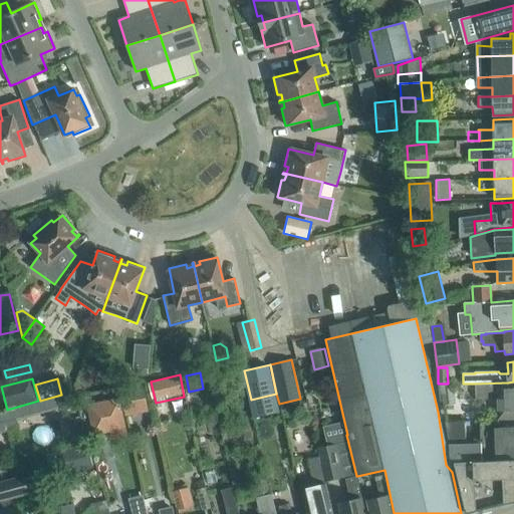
[(513,382),(497,383),(475,383),(475,400),(497,399),(498,420),(513,419),(513,382)]
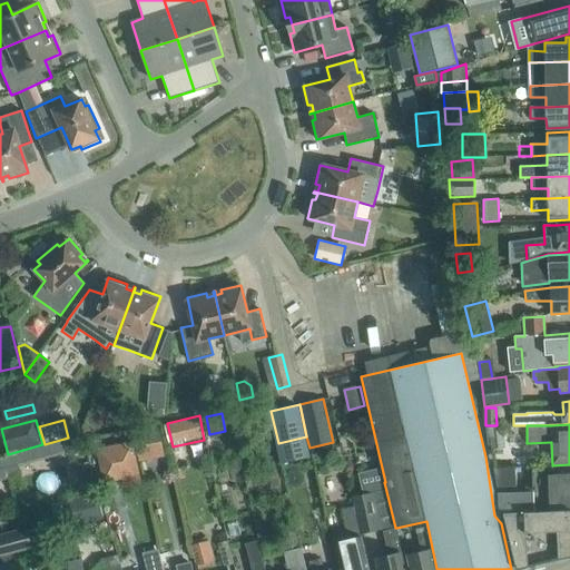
[(501,426),(488,428),(490,450),(503,449),(501,426)]
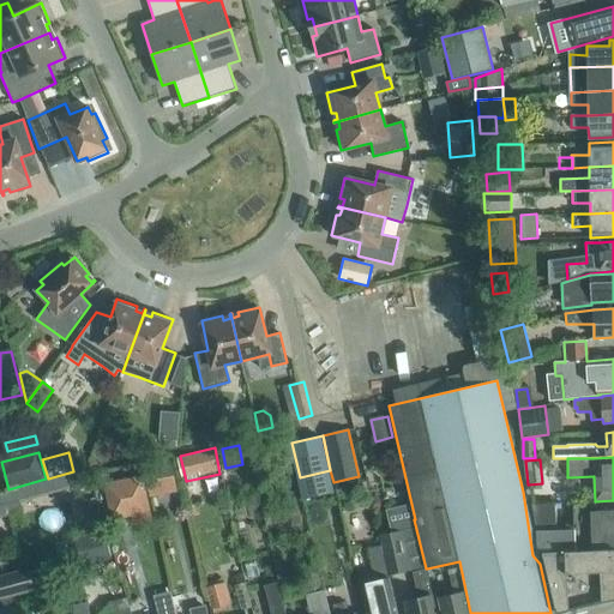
[(148,480),(175,475),(172,461),(144,467),(148,480)]
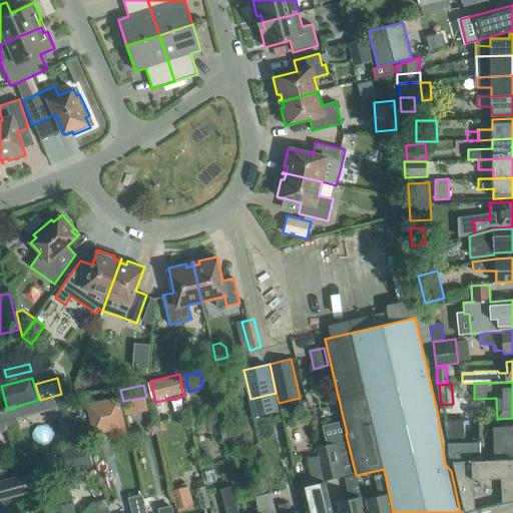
[(120,396),(87,403),(93,434),(126,427),(120,396)]
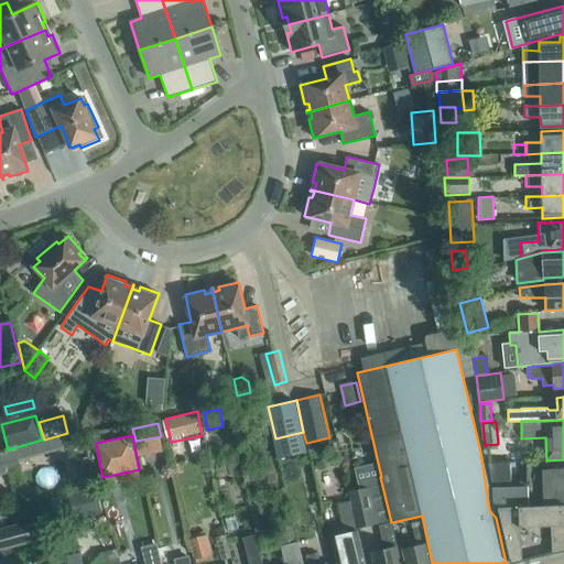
[(563,468),(546,469),(542,470),(543,487),(511,486),(510,463),(488,464),(492,486),(494,508),(498,508),(563,505),(563,468)]
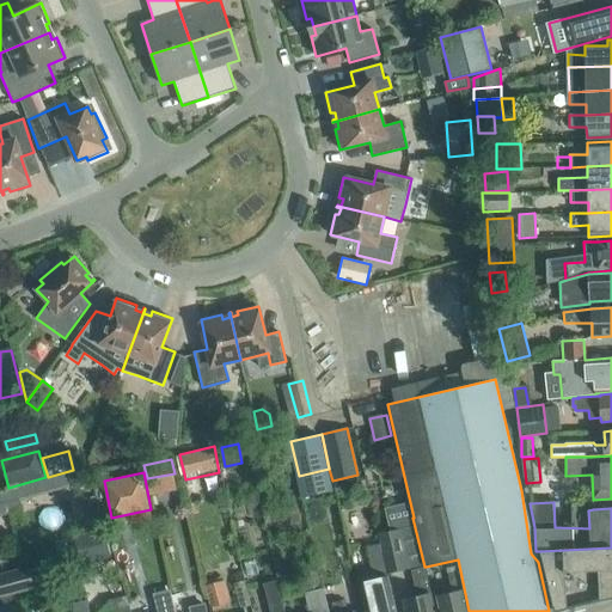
[(97,509),(83,514),(86,531),(102,527),(97,509)]
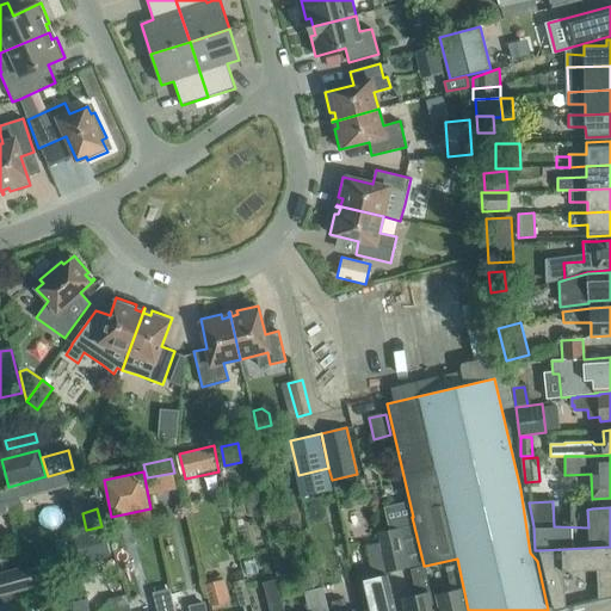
[(433,610),(426,575),(425,566),(424,566),(412,517),(393,520),(394,530),(377,534),(380,545),(386,573),(408,567),(411,569),(415,597),(402,599),(405,610),(433,610)]
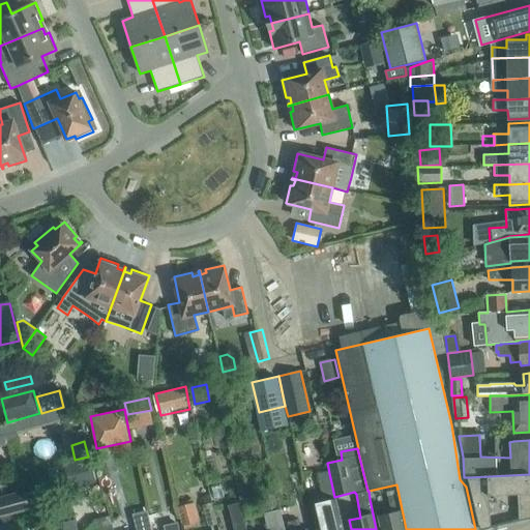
[(89,460),(61,467),(67,492),(95,484),(89,460)]
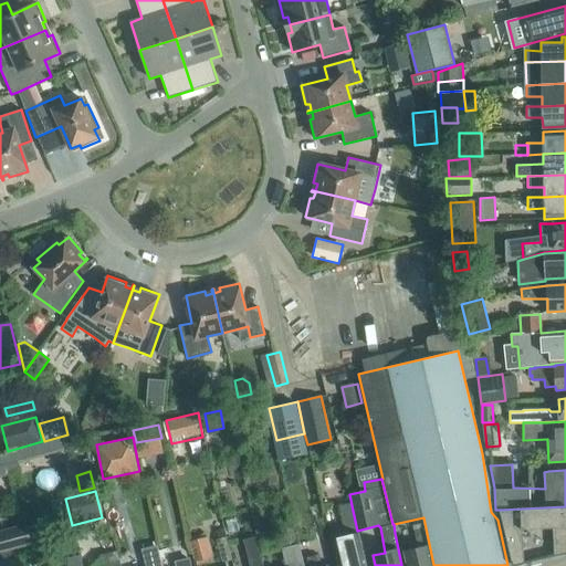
[(312,541),(301,494),(289,498),(300,544),(312,541)]
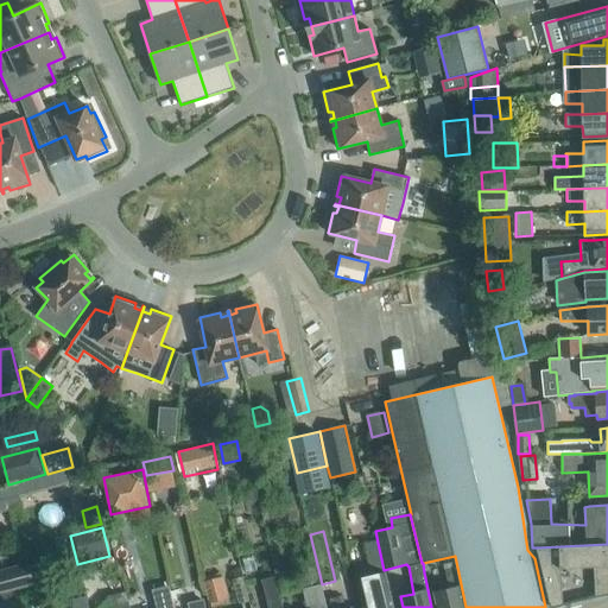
[(384,570),(378,543),(366,545),(379,602),(363,606),(363,607),(392,607),(384,570)]
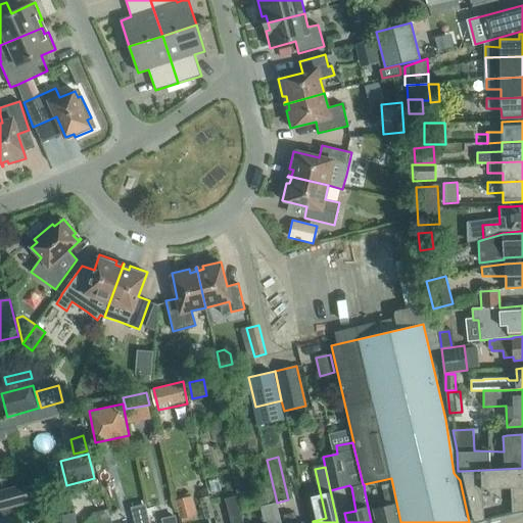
[(522,510),(522,468),(462,471),(474,522),(522,510)]
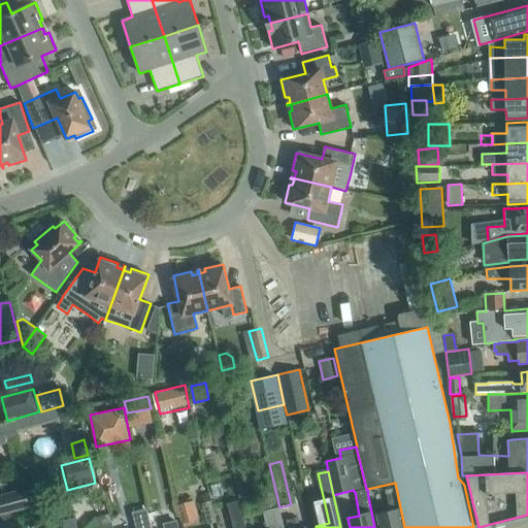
[(394,486),(385,488),(387,495),(396,493),(394,486)]
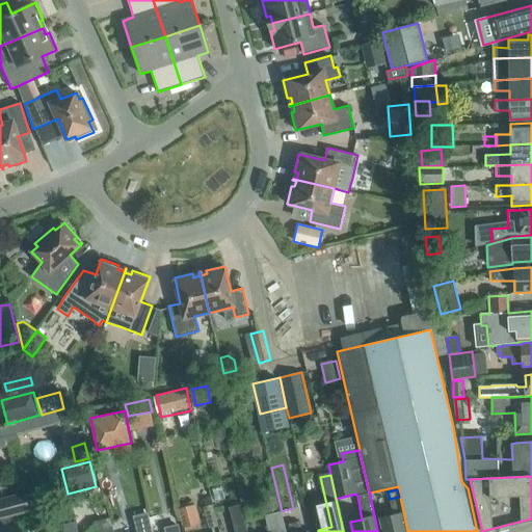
[(9,516),(29,511),(25,493),(0,499),(0,527),(11,525),(9,516)]
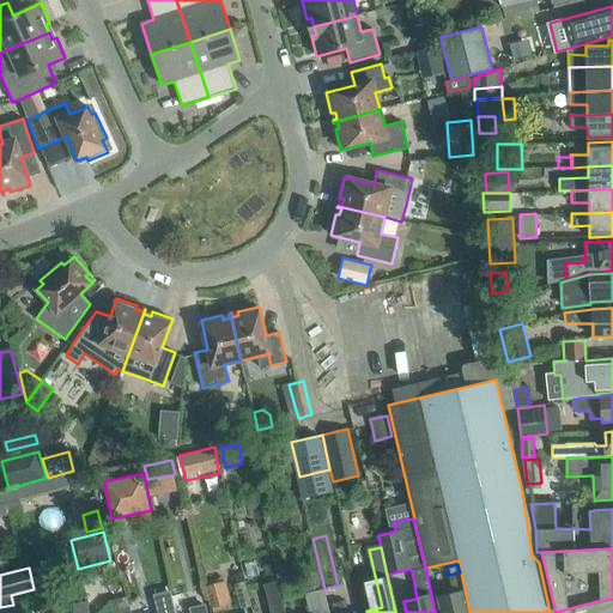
[(329,612),(325,589),(322,589),(317,570),(301,575),(309,612),(329,612)]
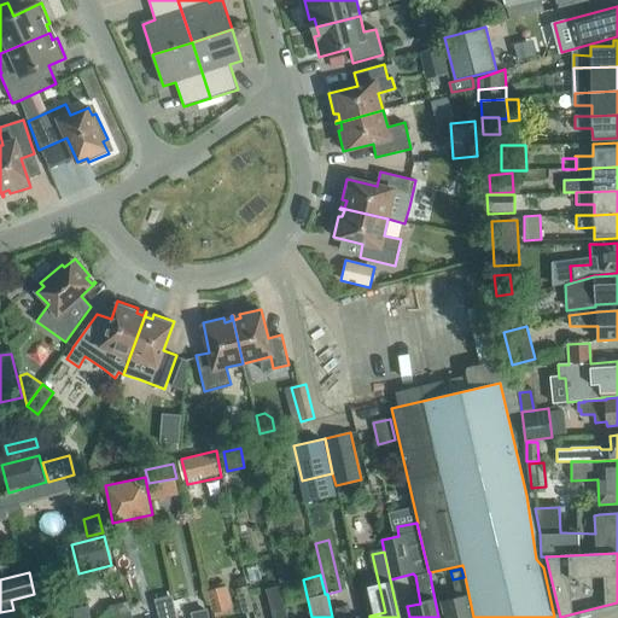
[(444,617),(472,617),(464,577),(453,579),(458,599),(441,602),(444,617)]
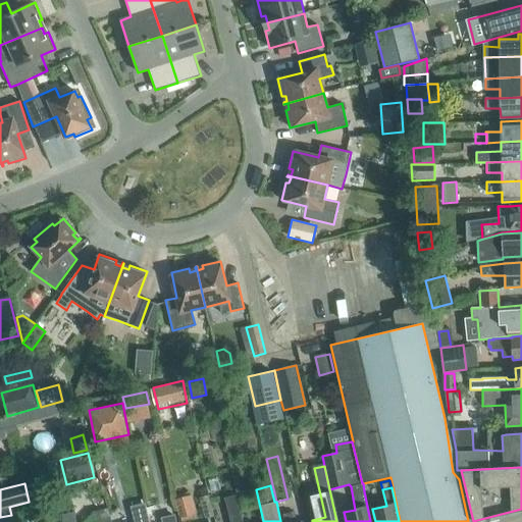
[(242,521),(237,494),(226,497),(231,521),(242,521)]
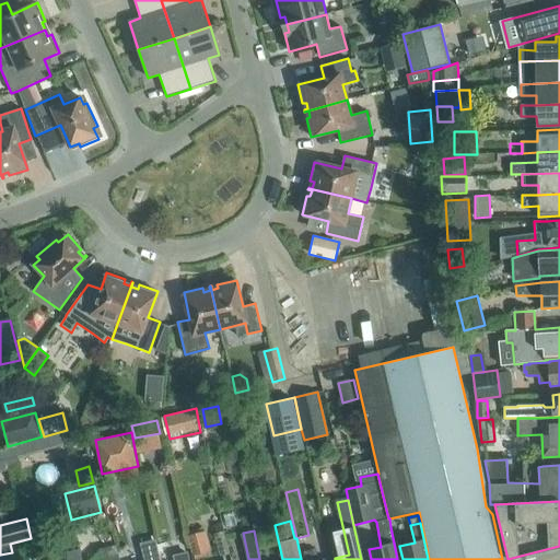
[(207,532),(189,536),(194,556),(212,553),(207,532)]
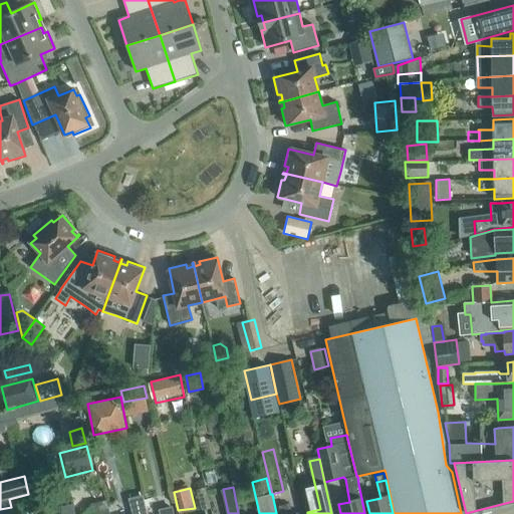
[(153,513),(149,493),(135,496),(138,513),(153,513)]
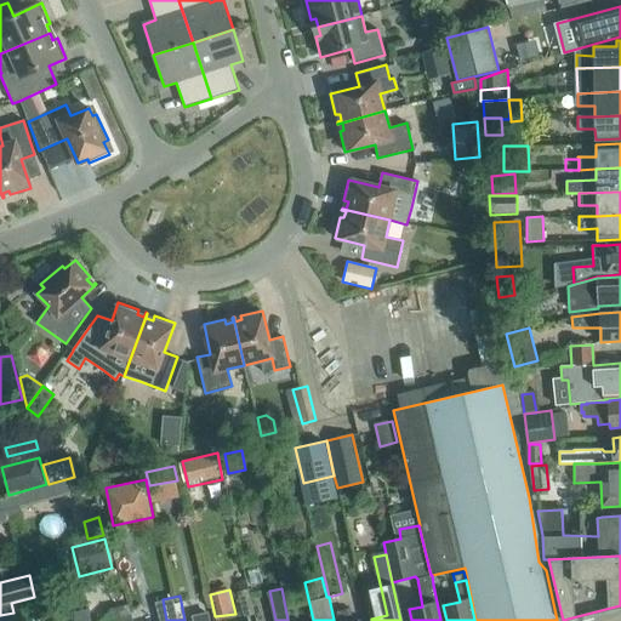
[(339,620),(349,620),(347,609),(336,611),(339,620)]
